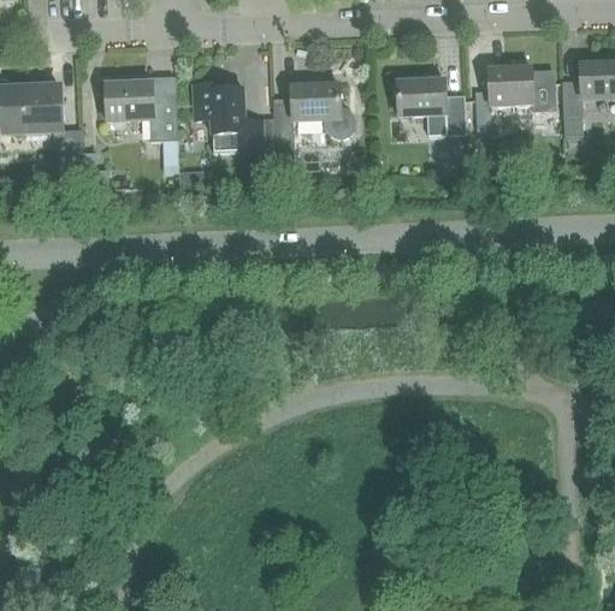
[(561,81),(563,136),(581,135),(580,100),(614,98),(614,61),(579,64),(580,79),(561,81)]
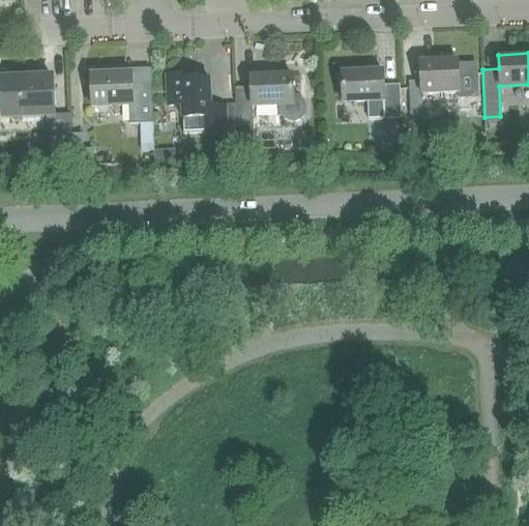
[(421,78),(409,79),(410,112),(423,112),(422,92),(459,90),(459,95),(476,94),(475,61),(458,62),(458,56),(420,58),(421,78)]
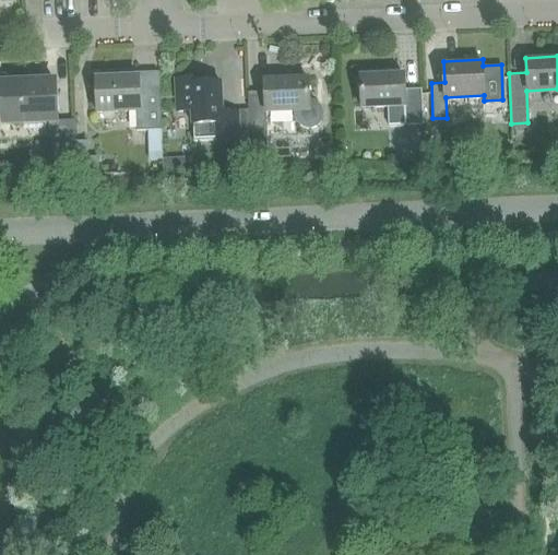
[(310,97),(309,97),(308,77),(304,77),(304,72),(300,70),(289,71),(287,73),(287,78),(264,79),(264,93),(247,94),(248,106),(249,129),(266,128),(265,108),(295,107),(295,110),(295,113),(296,116),(298,119),(300,121),(303,122),(306,124),(310,124),(316,121),(318,118),(320,115),(320,110),(320,107),(319,104),(317,102),(315,99),(311,98),(310,97)]
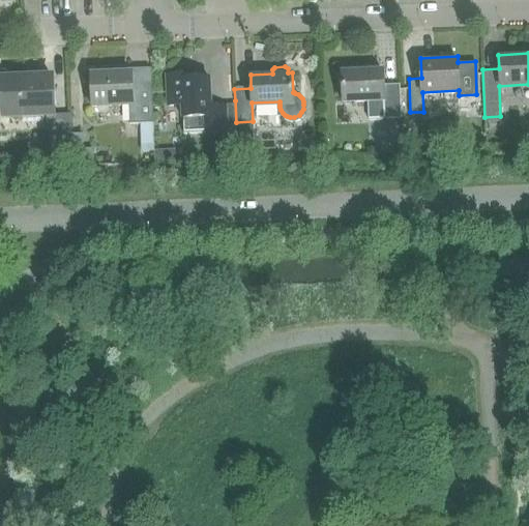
[(195,69),(166,71),(167,101),(181,100),(182,114),(183,114),(184,128),(205,127),(205,129),(236,128),(236,122),(235,100),(210,101),(209,77),(195,77),(195,69)]
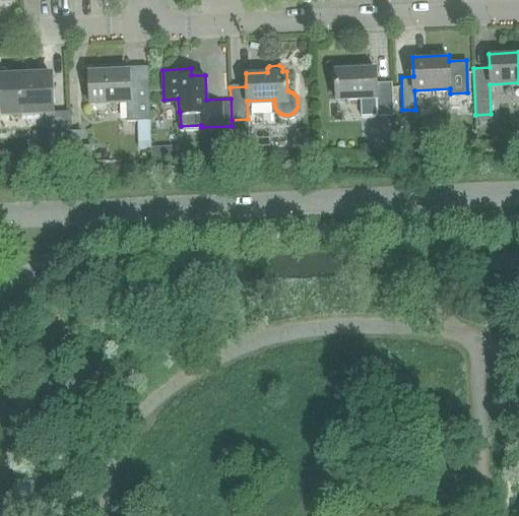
[(376,68),(335,69),(336,98),(361,97),(362,114),(392,113),(391,81),(377,81),(376,68)]
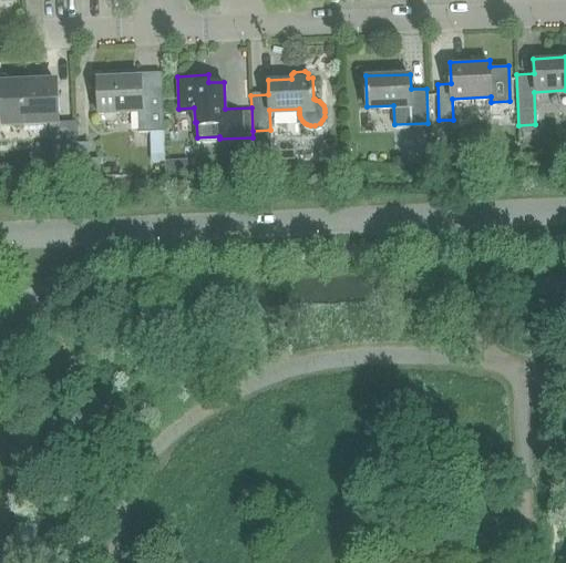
[(141,75),(96,78),(98,111),(136,110),(137,129),(164,128),(162,93),(142,93),(141,75)]
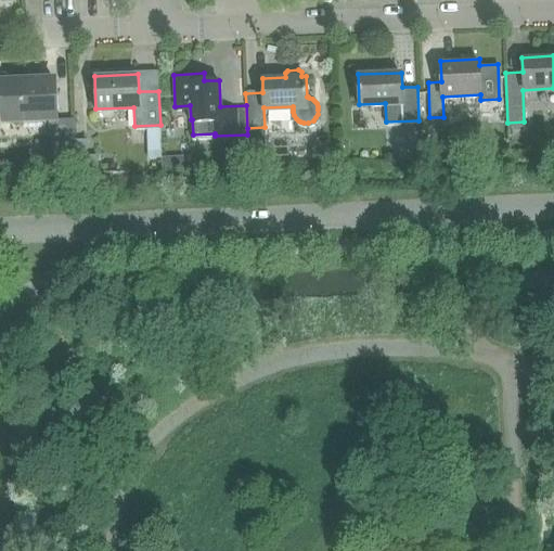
[(1,80),(3,119),(48,117),(50,166),(76,165),(74,137),(73,116),(55,117),(53,78),(1,80)]
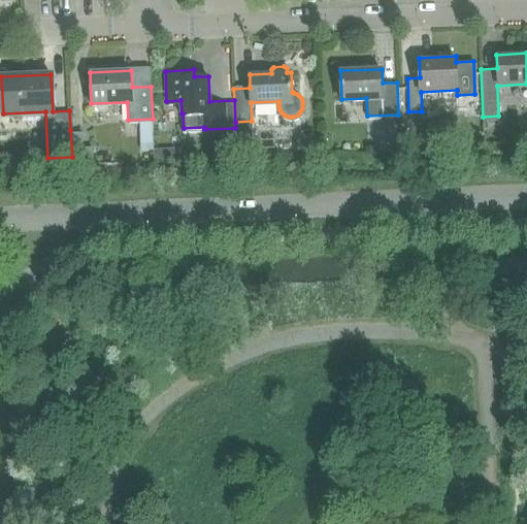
[(80,130),(70,130),(72,157),(72,163),(92,162),(91,145),(81,145),(80,130)]
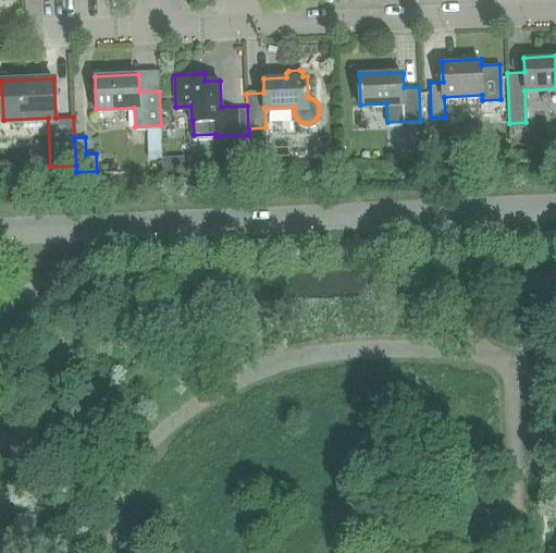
[(409,149),(409,158),(422,158),(422,148),(409,149)]
